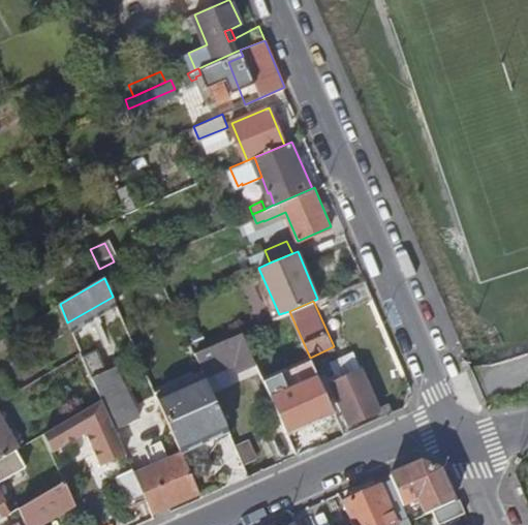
[(245,339),(292,318),(289,311),(279,314),(242,332),(245,339)]
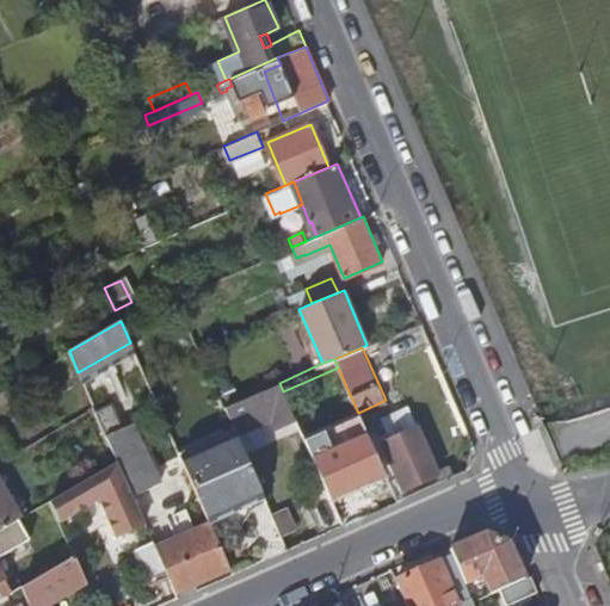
[(235,428),(236,432),(273,415),(281,431),(297,422),(283,391),(279,383),(225,406),(235,428)]
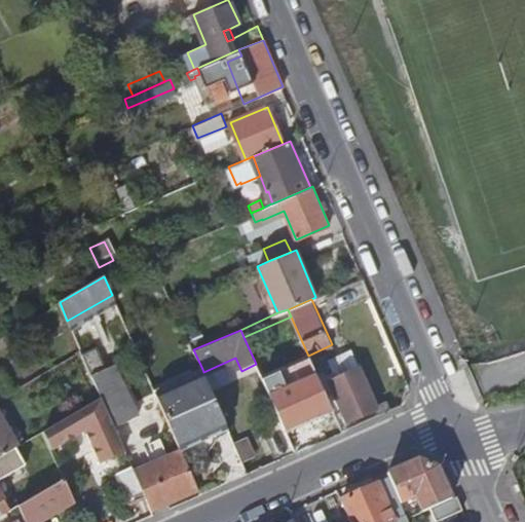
[(331,361),(325,364),(347,419),(377,406),(360,367),(338,376),(331,361)]
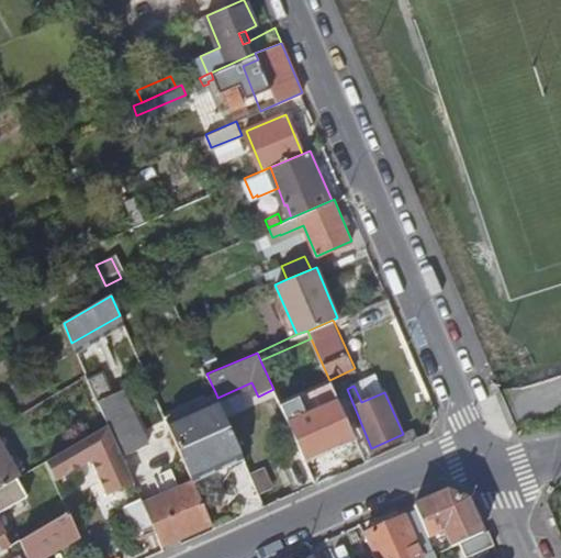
[(122,389),(98,400),(109,423),(122,455),(148,443),(122,389)]
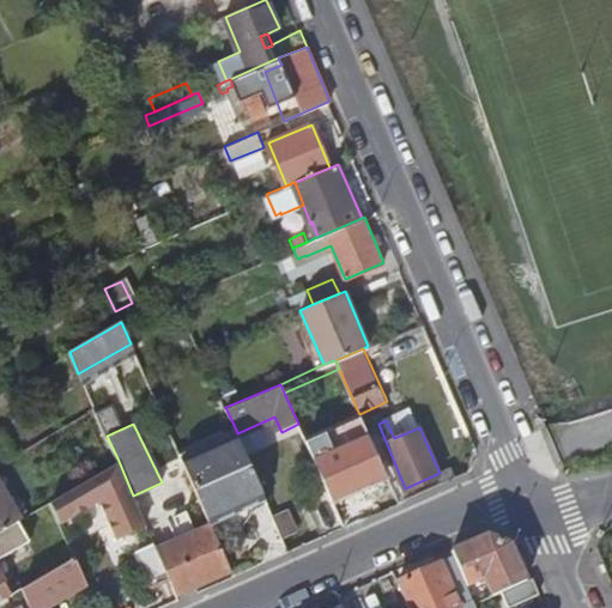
[(236,430),(181,455),(210,518),(265,493),(237,433),(236,430)]
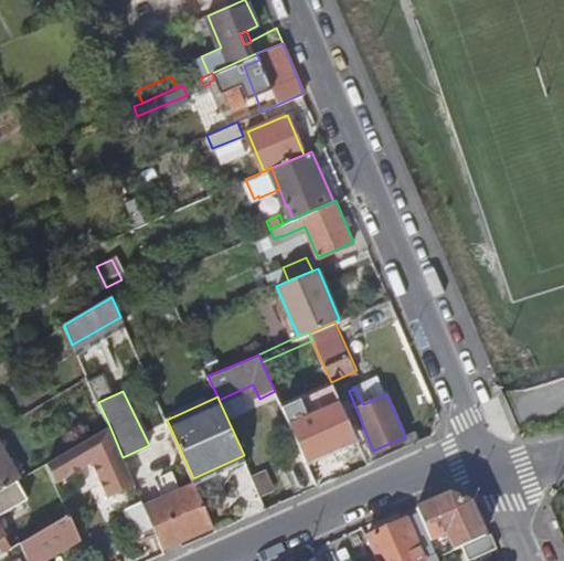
[(286,416),(310,469),(354,450),(340,416),(315,429),(305,408),(286,416)]
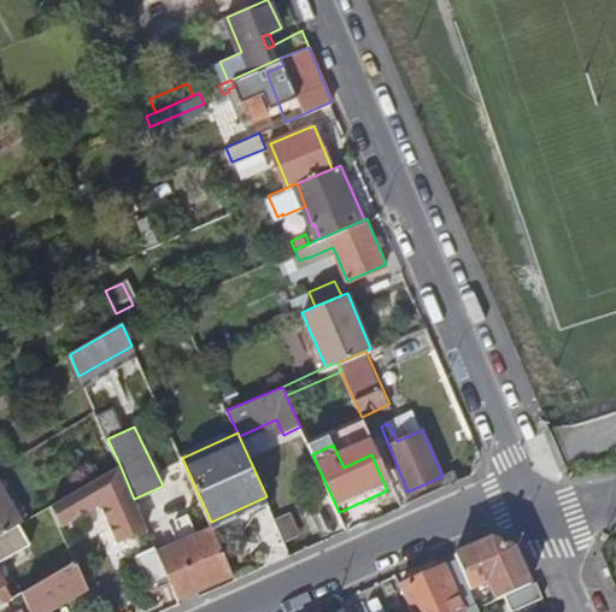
[(110,470),(52,504),(62,523),(101,500),(118,537),(146,525),(134,499),(119,464),(110,470)]
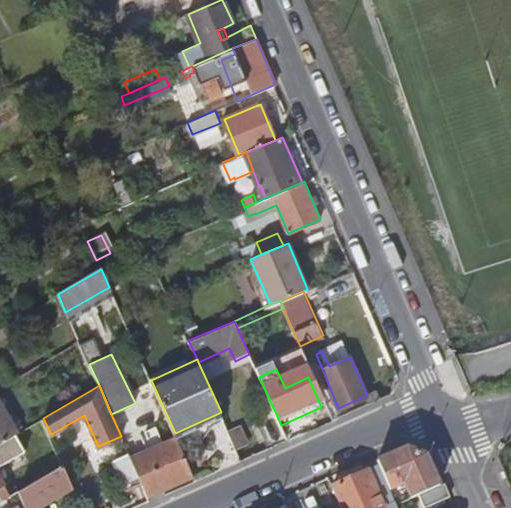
[(0,443),(16,434),(18,433),(0,399),(0,443)]
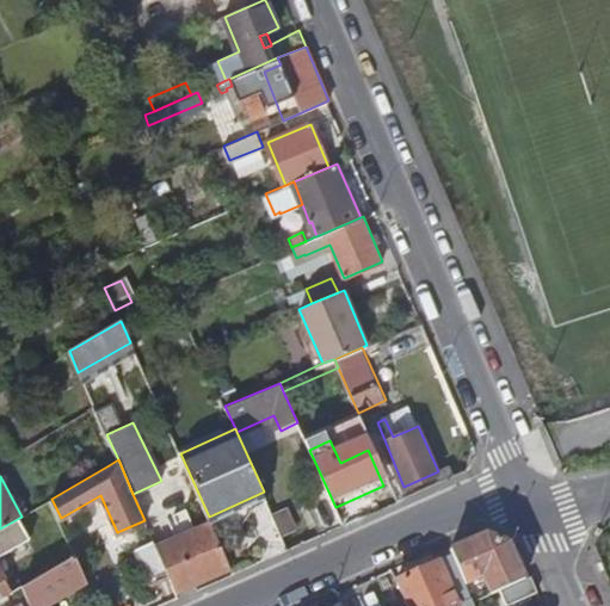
[(0,554),(30,536),(19,518),(0,529),(0,598),(7,594),(2,585),(8,581),(0,567),(0,554)]
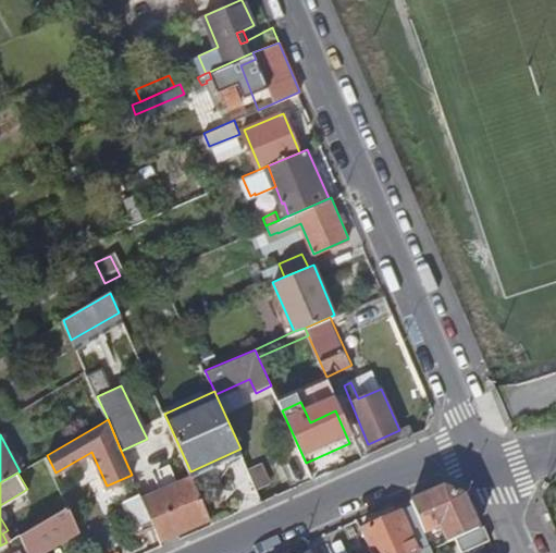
[(211,516),(193,476),(141,498),(153,524),(161,539),(211,516)]
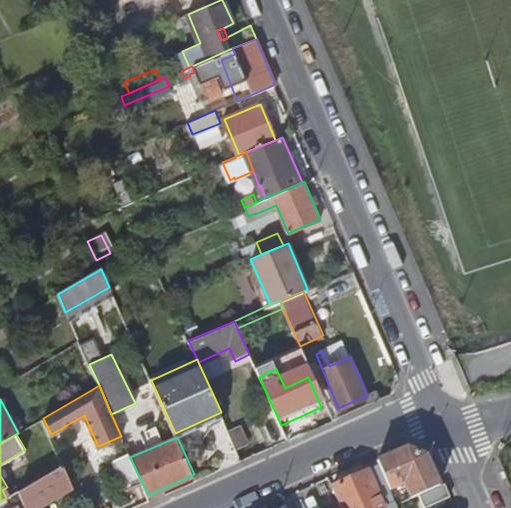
[(419,491),(440,482),(427,451),(408,444),(377,458),(378,462),(395,499),(396,501),(419,491)]
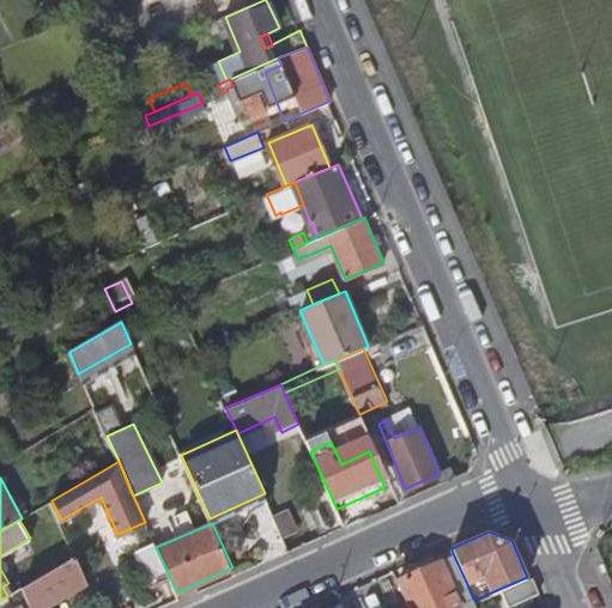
[(151,583),(169,576),(156,547),(153,542),(135,551),(151,583)]
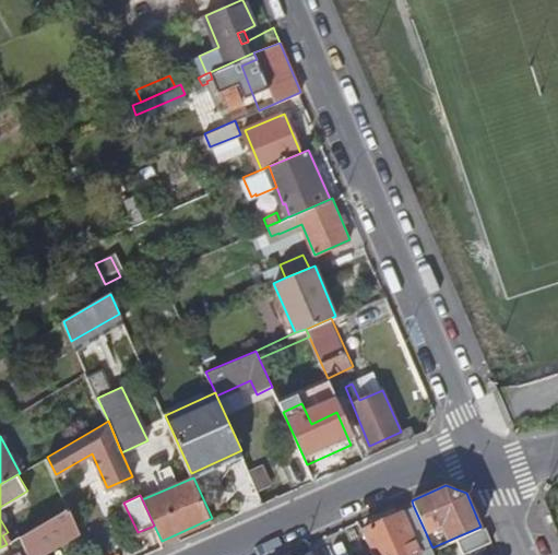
[(410,554),(431,545),(413,505),(402,509),(403,510),(363,529),(367,538),(375,554),(410,554)]
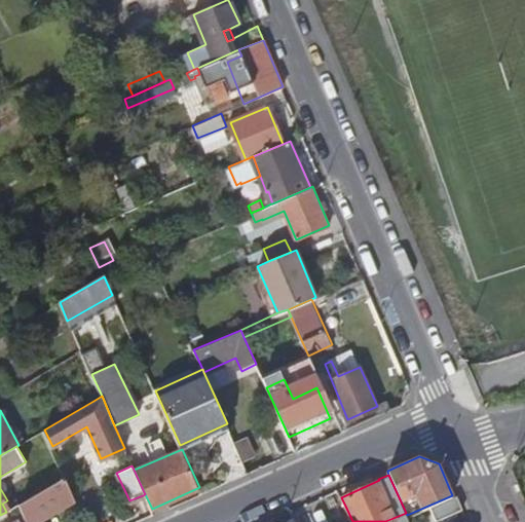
[(65,478),(20,504),(27,521),(38,521),(75,498),(65,478)]
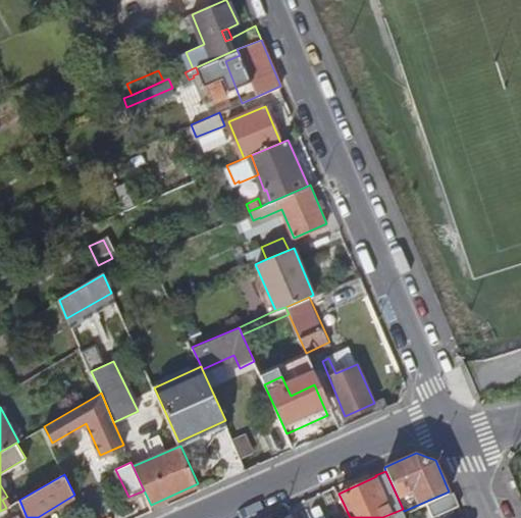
[(449,491),(427,501),(434,517),(456,517),(464,515),(453,489),(449,491)]
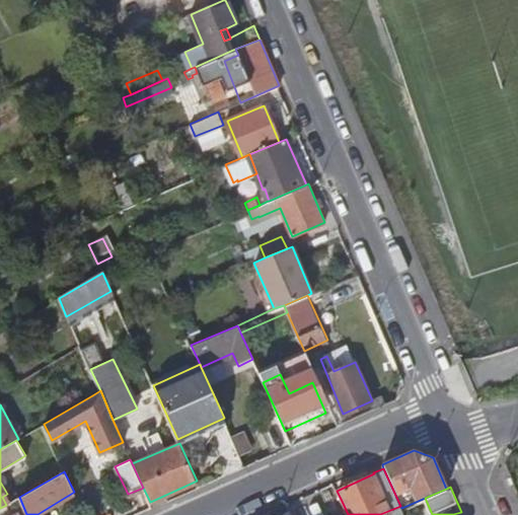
[(348,514),(341,499),(310,512),(311,514),(348,514)]
